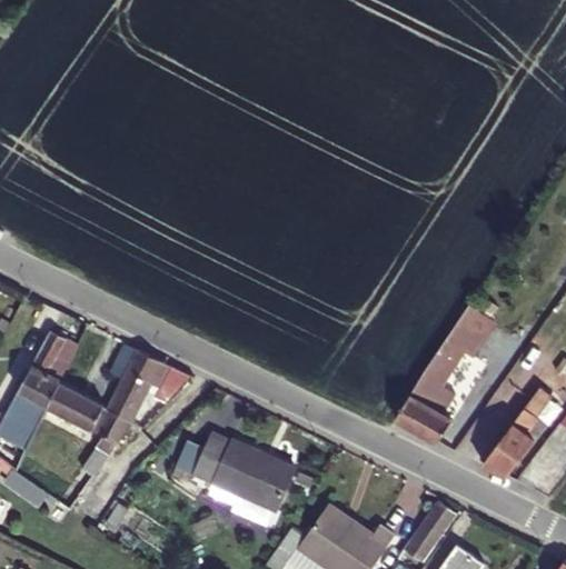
[(478,347),(452,331),(403,411),(459,446),(474,421),(454,409),(467,388),(448,377),(462,355),(475,362),(480,353),(476,351),(478,347)]
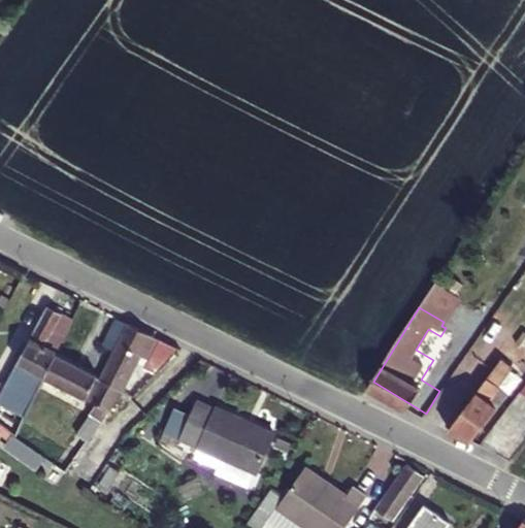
[(10,376),(36,390),(43,377),(54,355),(70,322),(58,317),(44,309),(10,376)]
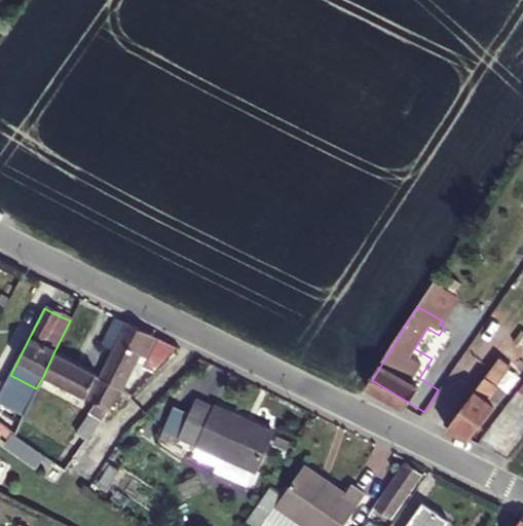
[(124,325),(113,318),(101,345),(113,350),(124,325)]
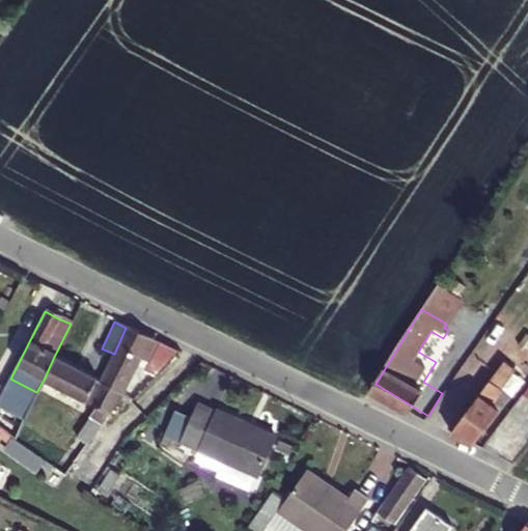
[(468,333),(457,327),(453,333),(464,340),(468,333)]
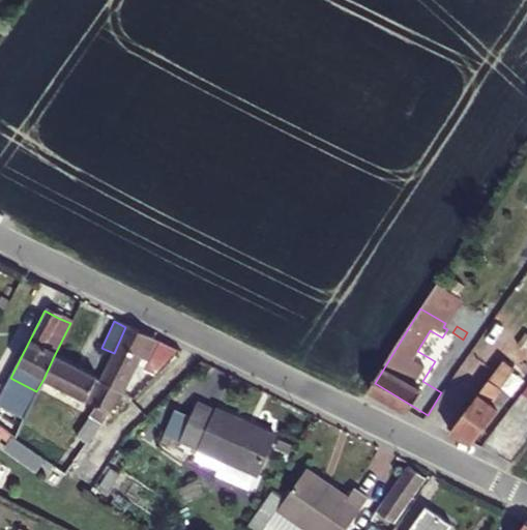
[(97,387),(117,396),(136,360),(159,372),(179,354),(125,327),(114,353),(100,380),(97,387)]
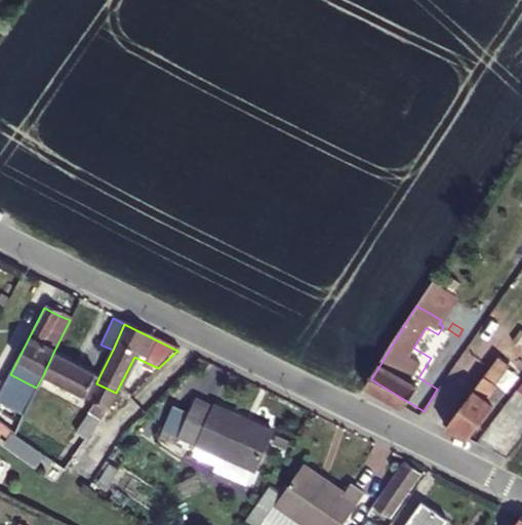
[(458,336),(448,329),(442,337),(464,352),(474,336),(463,329),(458,336)]
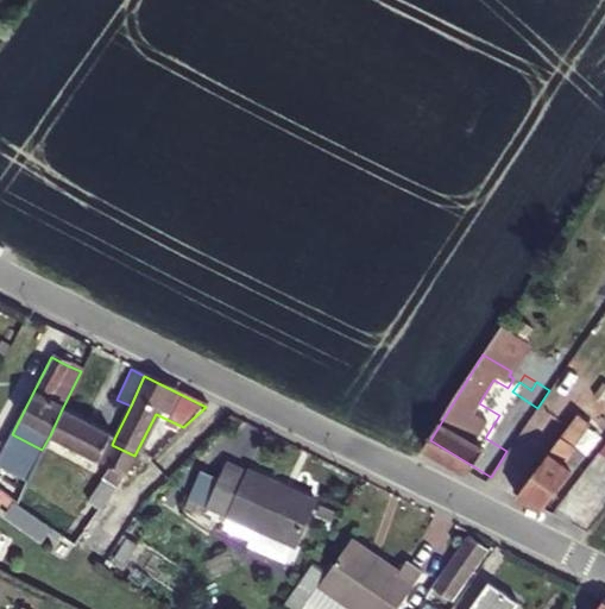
[(604,401),(604,396),(597,390),(590,400),(600,408),(604,401)]
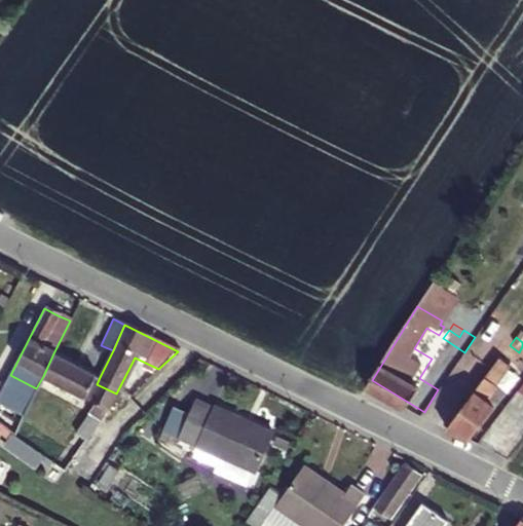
[(519,352),(510,345),(450,422),(474,434),(508,385),(498,378),(519,352)]
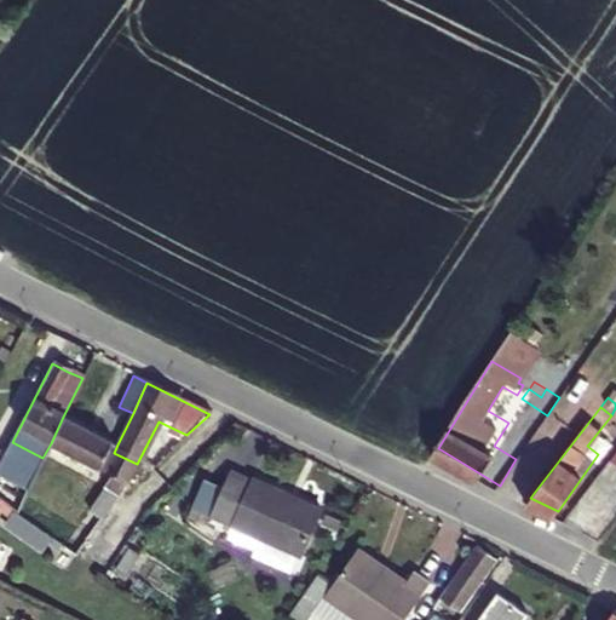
[(117,445),(63,417),(51,443),(127,481),(137,464),(114,453),(117,445)]
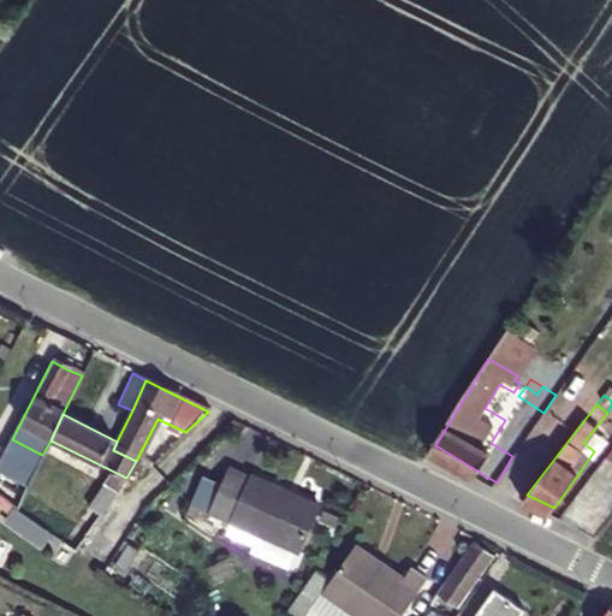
[(611,438),(601,454),(611,461),(611,438)]
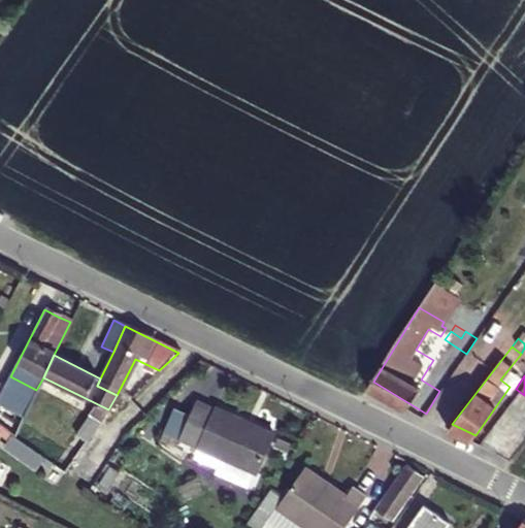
[(524,411),(524,405),(517,399),(498,423),(510,432),(524,411)]
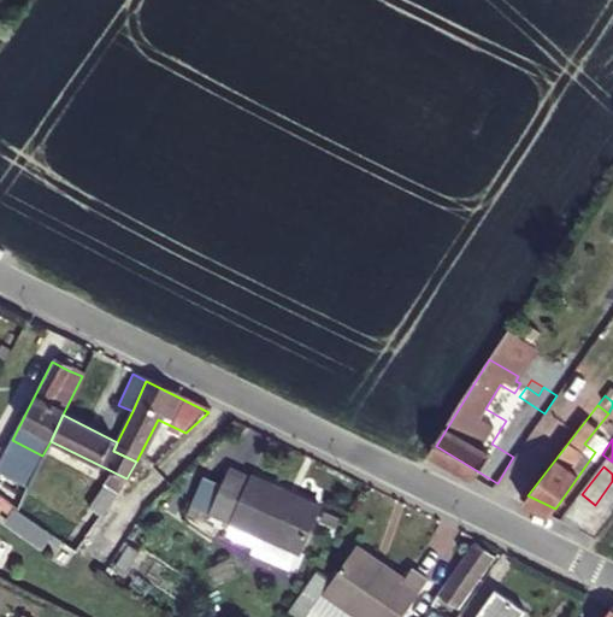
[(227,472),(219,488),(202,482),(192,511),(299,552),(317,504),(249,476),(247,481),(227,472)]
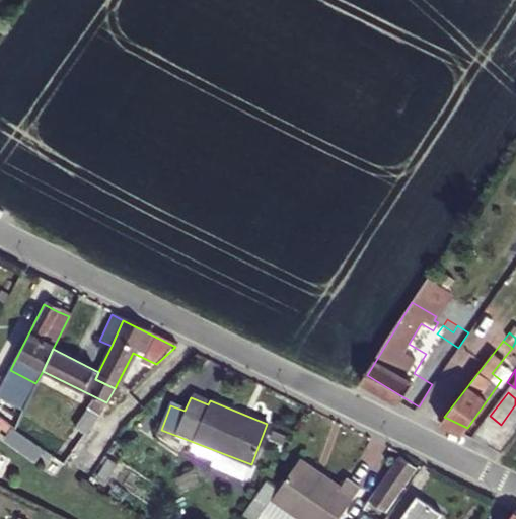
[(397,456),(361,509),(375,518),(385,518),(391,512),(386,508),(415,467),(397,456)]
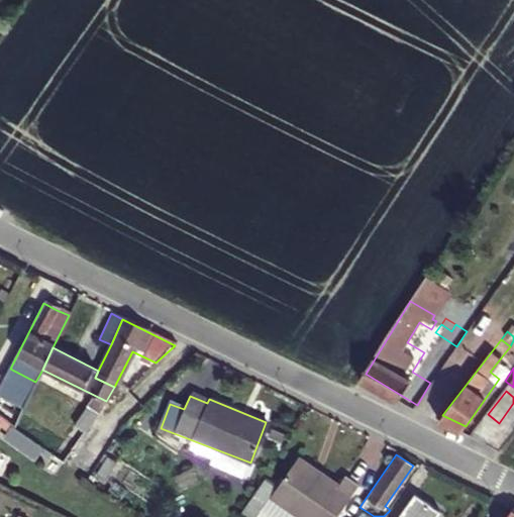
[(286,516),(291,510),(317,474),(300,462),(282,489),(264,477),(246,502),(269,516),(286,516)]
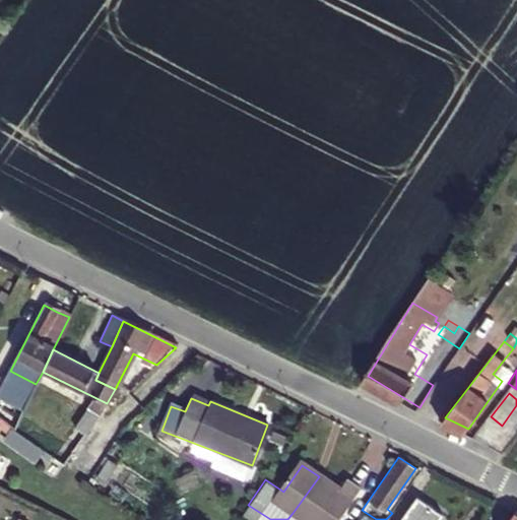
[(319,476),(293,513),(302,519),(338,519),(361,489),(350,481),(344,490),(326,478),(324,480),(319,476)]
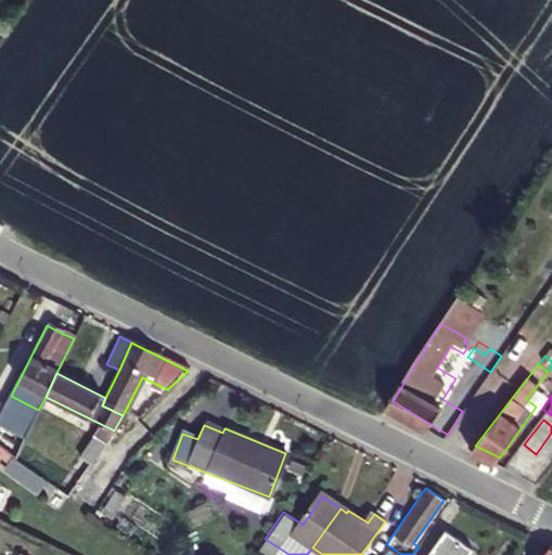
[(467,554),(472,550),(444,530),(426,554),(467,554)]
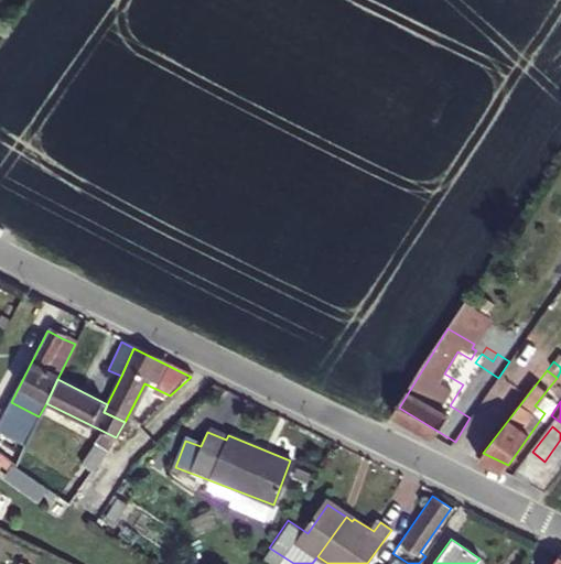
[(293,563),(269,548),(263,556),(261,560),(267,563),(293,563)]
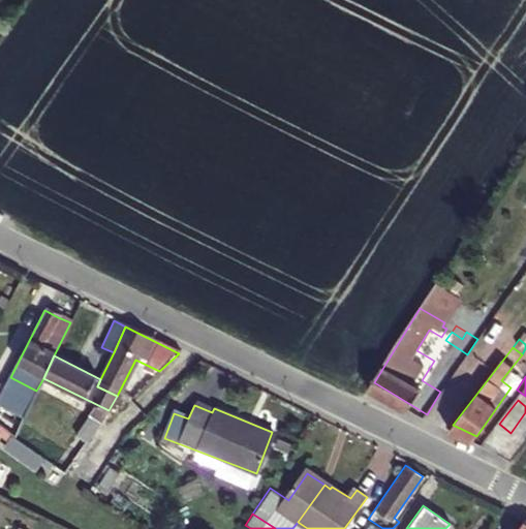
[(525,528),(525,521),(523,520),(516,528),(525,528)]
